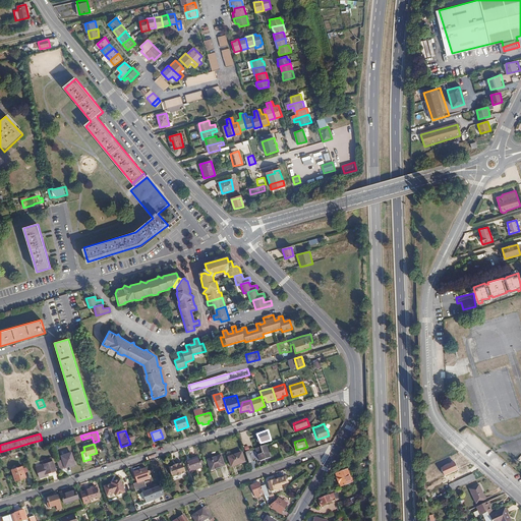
[(262,447),(266,459),(271,457),(267,445),(262,447)]
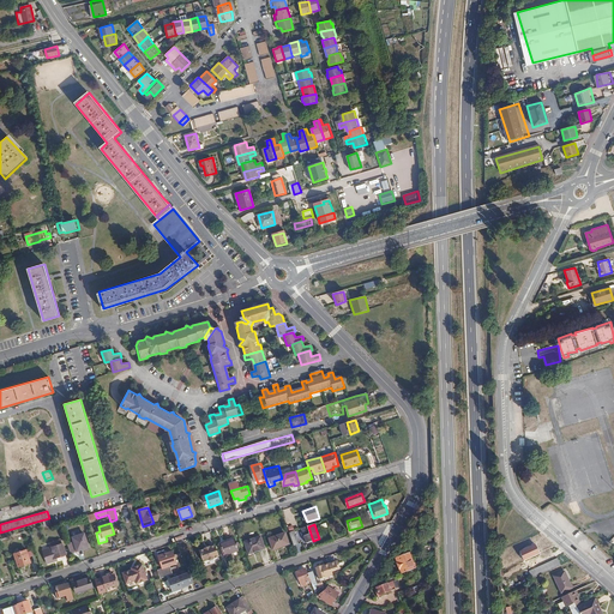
[(307,543),(313,541),(308,527),(302,528),(307,543)]
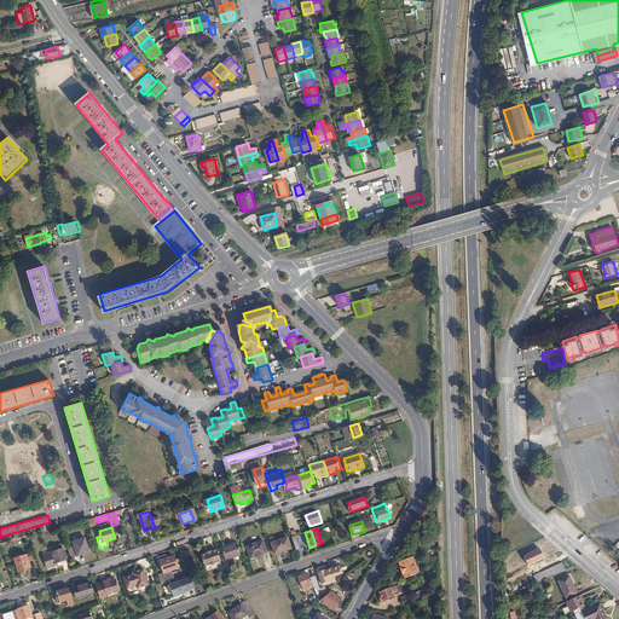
[(293,537),(300,559),(306,557),(304,551),(305,550),(304,548),(302,549),(298,534),(293,537)]
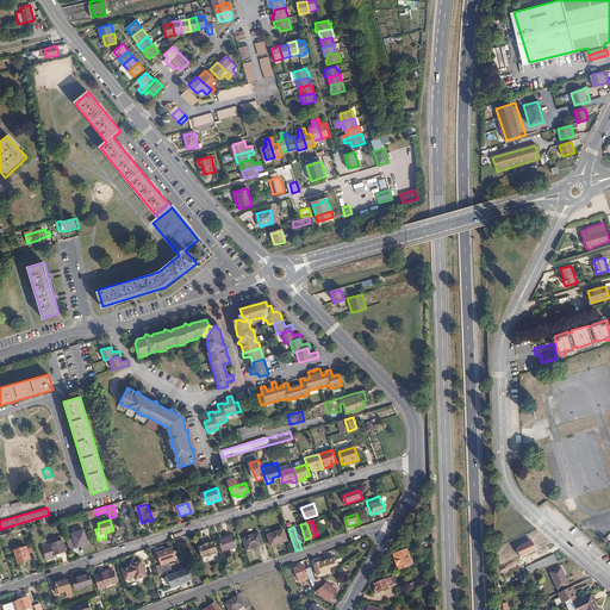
[(74,539),(67,541),(70,549),(76,548),(78,548),(88,545),(83,530),(73,534),(74,539)]
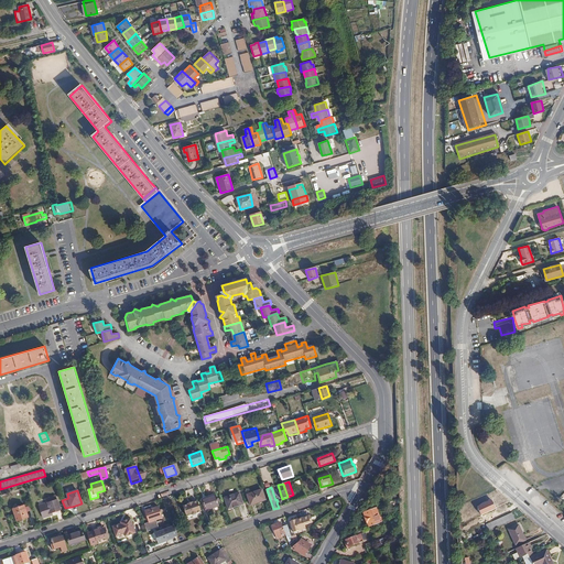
[(267,499),(263,490),(248,495),(251,505),(267,499)]
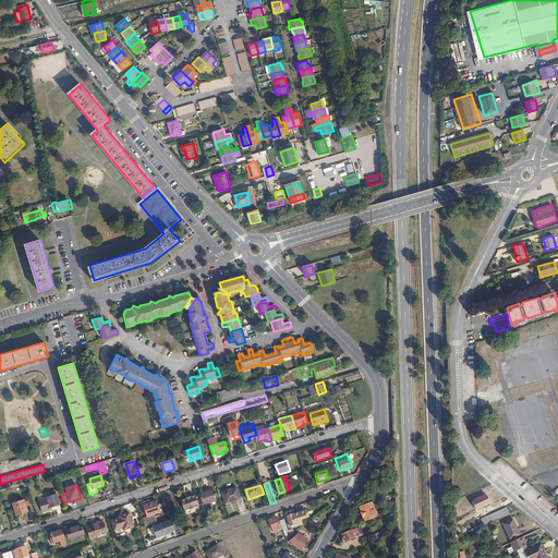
[(242,498),(238,487),(223,493),(227,501),(232,500),(232,501),(242,498)]
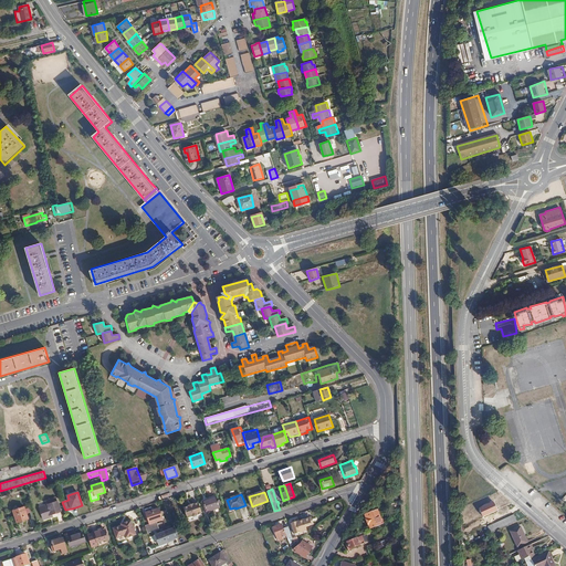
[(39,507),(43,521),(53,517),(52,515),(61,512),(58,502),(56,498),(46,501),(48,505),(39,507)]
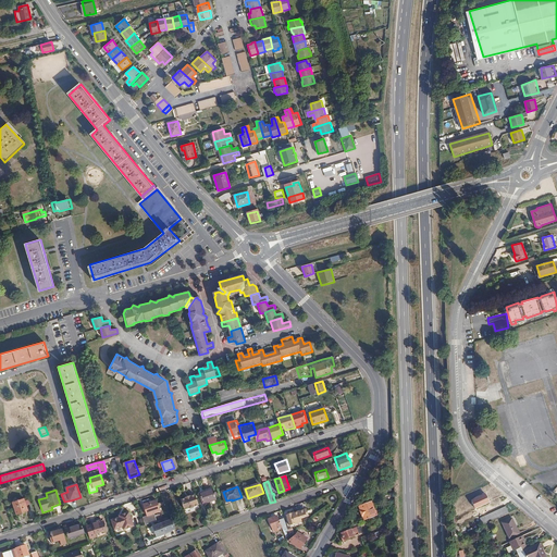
[(217,500),(213,490),(201,494),(203,504),(217,500)]
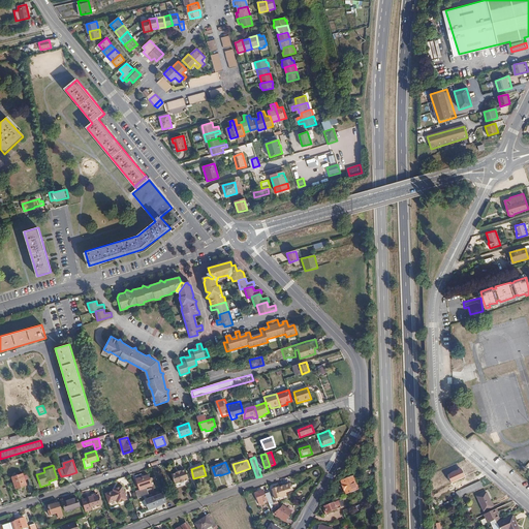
[(467,471),(464,465),(458,468),(461,473),(467,471)]
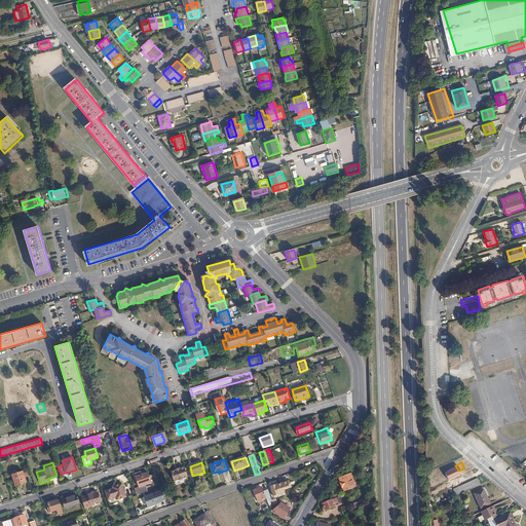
[(175,482),(189,477),(185,467),(181,470),(180,468),(176,470),(176,471),(171,473),(175,482)]
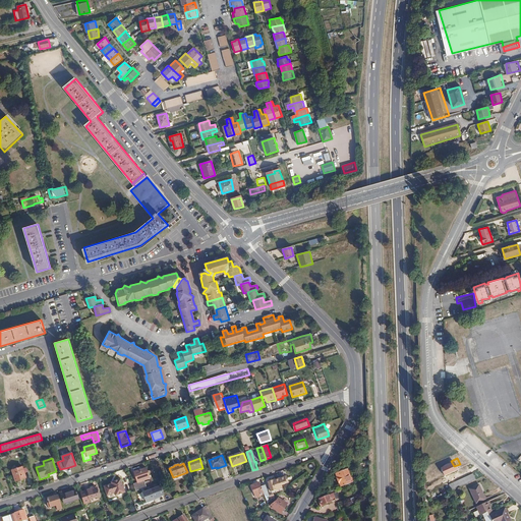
[(466,469),(463,463),(451,469),(453,474),(466,469)]
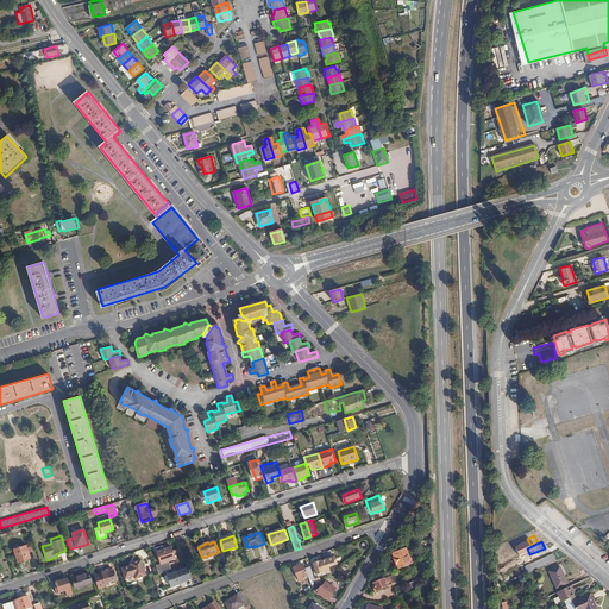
[(400,570),(414,563),(412,558),(410,558),(407,551),(415,547),(414,545),(393,553),(400,570)]
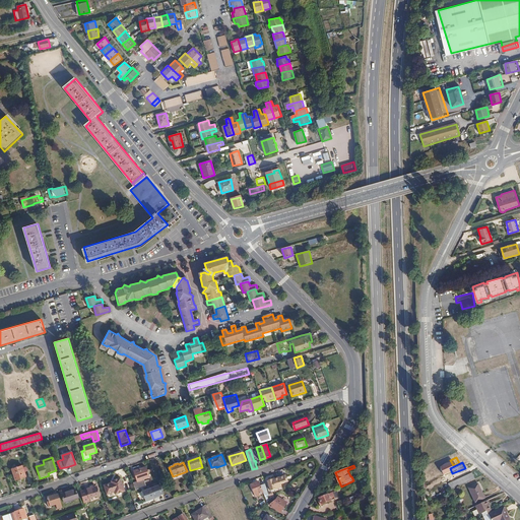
[(26,476),(22,466),(12,469),(16,481),(22,479),(21,478),(26,476)]
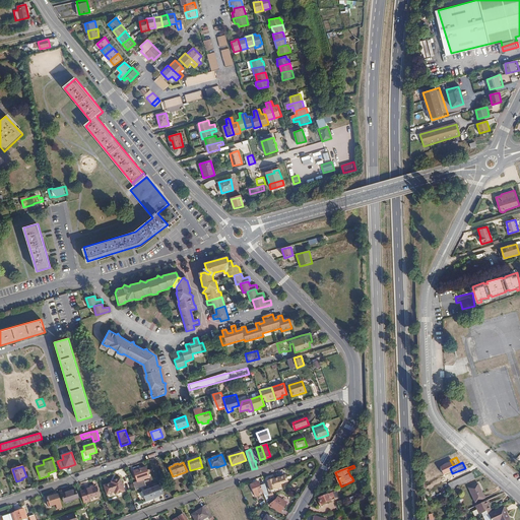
[(134,483),(136,489),(146,485),(144,479),(150,477),(148,472),(147,470),(146,467),(141,468),(140,466),(134,468),(138,481),(134,483)]
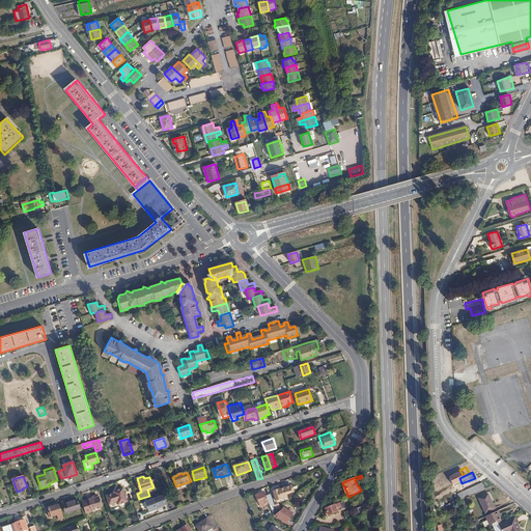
[(463,500),(487,490),(485,482),(460,494),(463,500)]
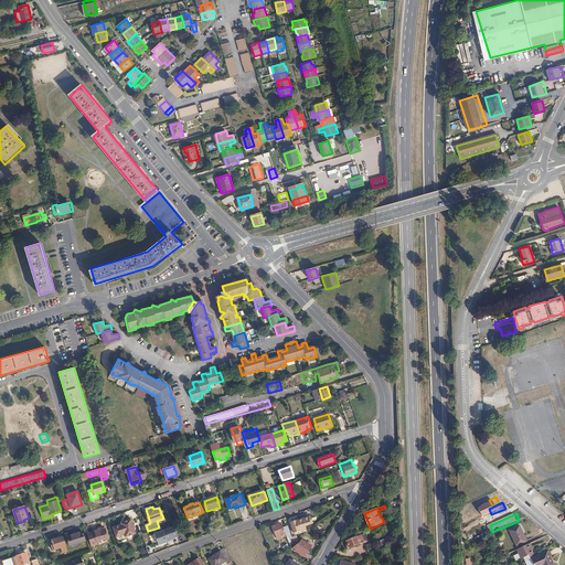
[(291,523),(295,533),(307,530),(306,526),(311,525),(309,518),(291,523)]
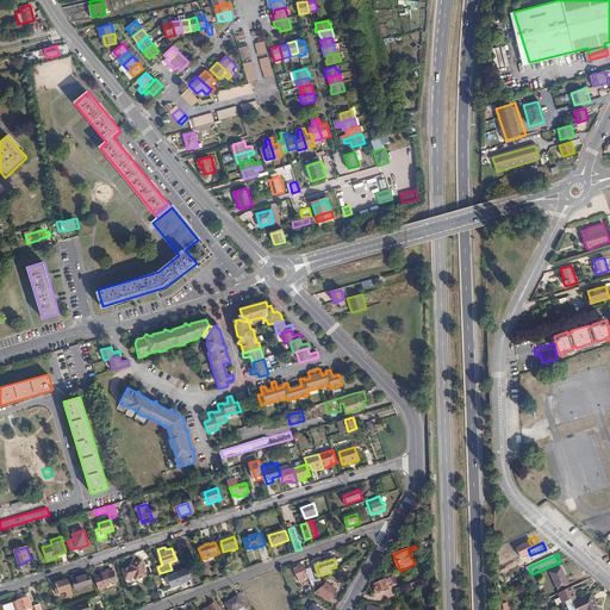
[(147,577),(142,561),(131,565),(131,566),(123,570),(126,580),(136,578),(136,580),(147,577)]
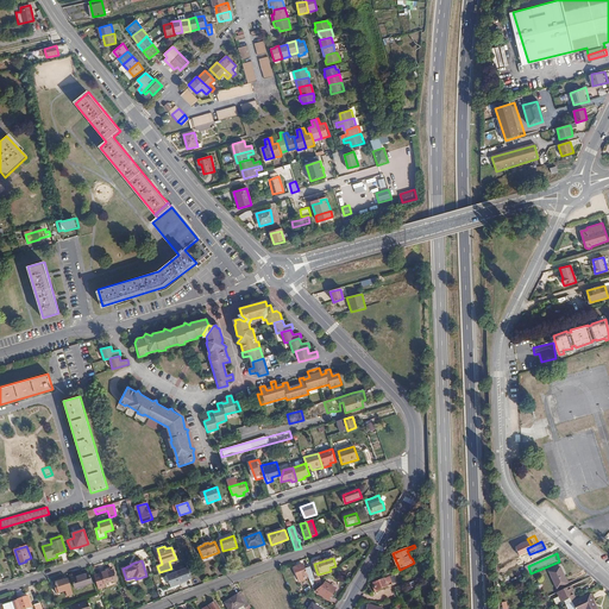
[(308,576),(303,564),(295,567),(300,583),(303,582),(302,578),(308,576)]
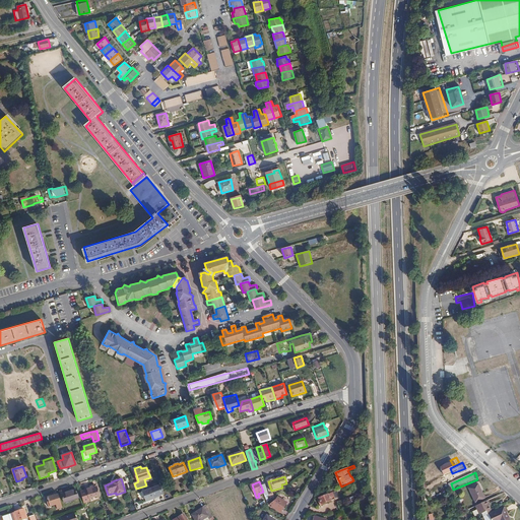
[(145,503),(166,496),(161,484),(141,492),(145,503)]
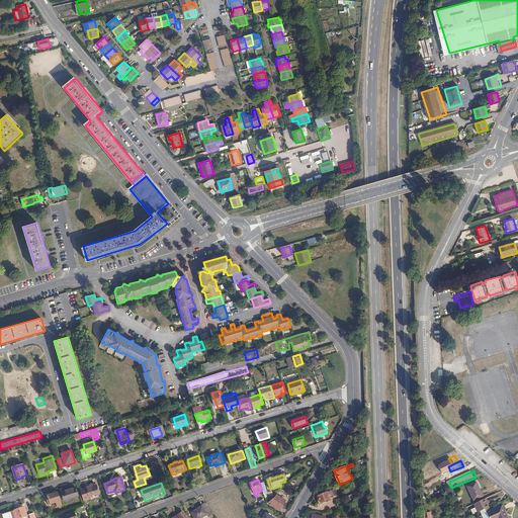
[(87,488),(81,490),(83,498),(84,501),(90,499),(89,496),(99,493),(97,485),(95,486),(95,484),(86,487),(87,488)]
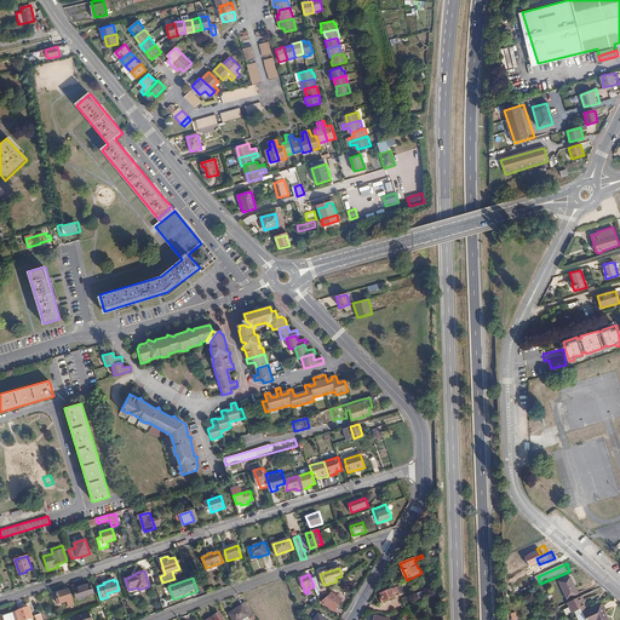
[(579,595),(572,579),(561,583),(568,600),(579,595)]
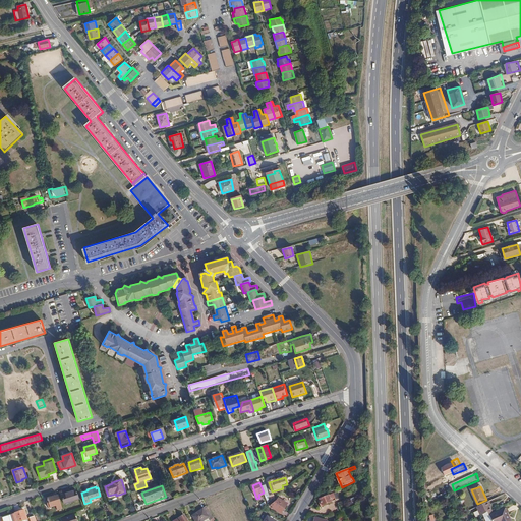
[(79,499),(76,490),(62,495),(64,504),(79,499)]
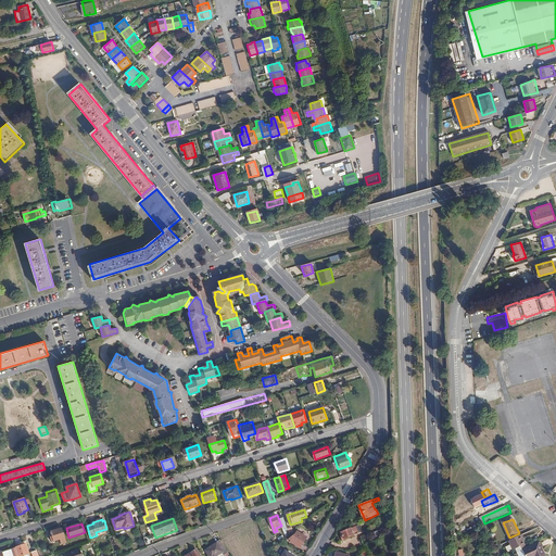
[(343,540),(354,535),(358,533),(355,527),(346,530),(345,528),(339,531),(343,540)]
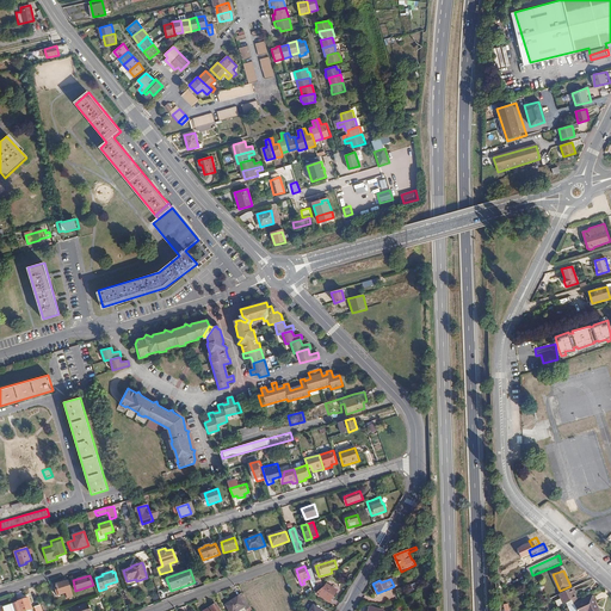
[(74,597),(68,581),(65,582),(65,581),(54,585),(57,597),(66,593),(68,599),(74,597)]
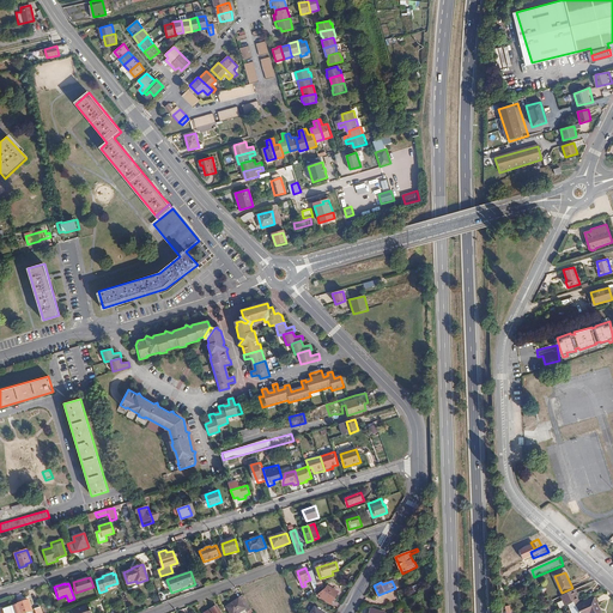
[(331,604),(338,593),(328,587),(321,598),(331,604)]
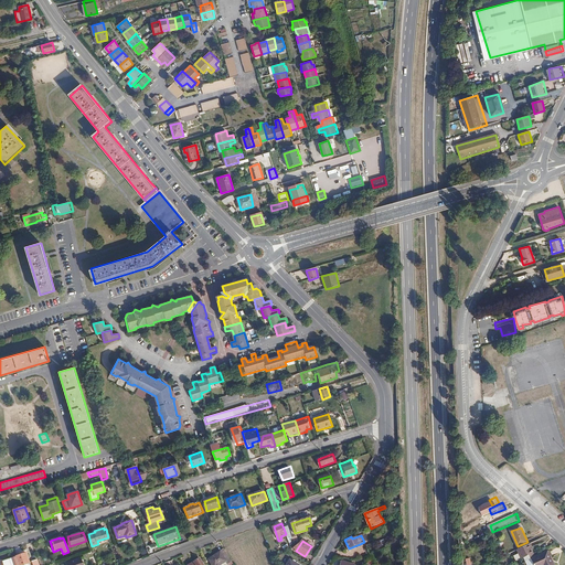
[(522,560),(534,554),(532,550),(534,548),(531,543),(518,550),(522,560)]
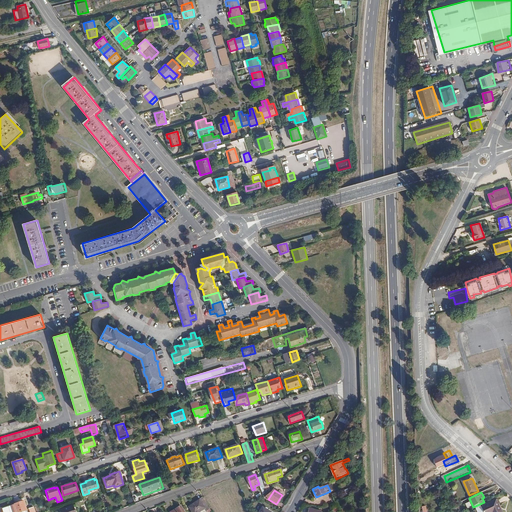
[(206,511),(210,509),(202,498),(189,507),(192,511),(199,511),(205,508),(206,511)]
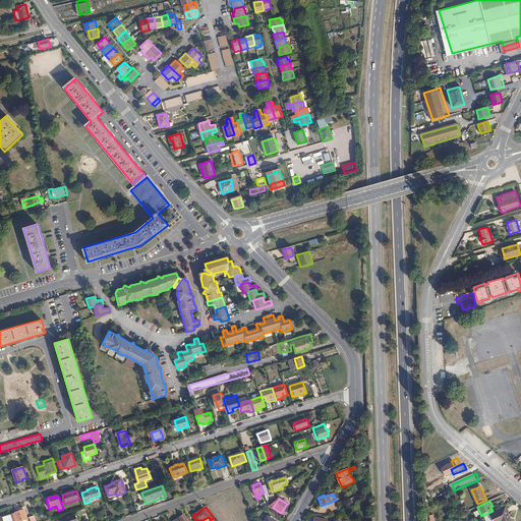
[(511,520),(506,510),(491,516),(494,520),(511,520)]
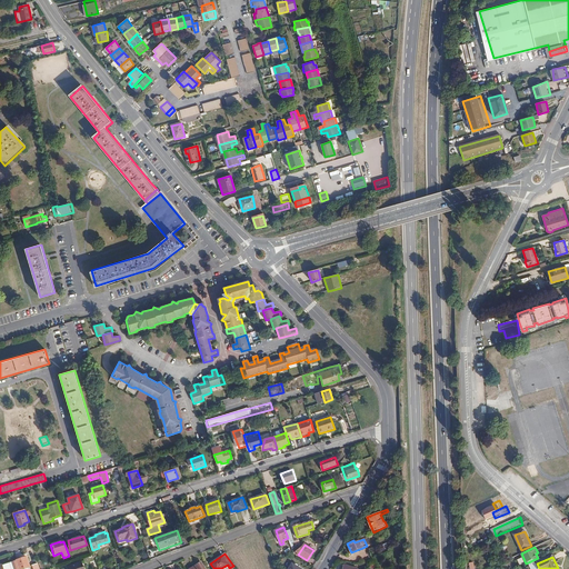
[(26,558),(17,561),(19,568),(25,568),(29,568),(26,558)]
